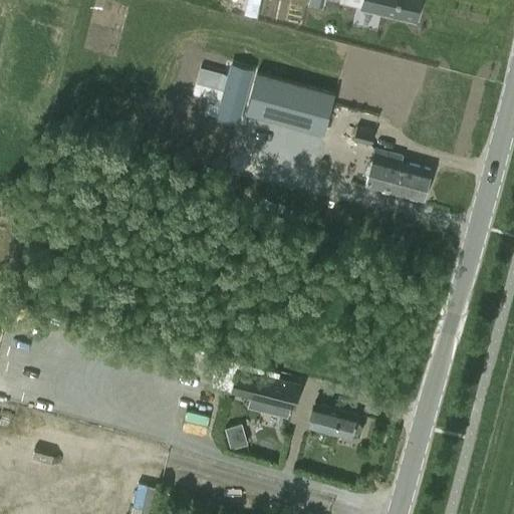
[(352,0),(351,7),(406,19),(409,0),(352,0)]
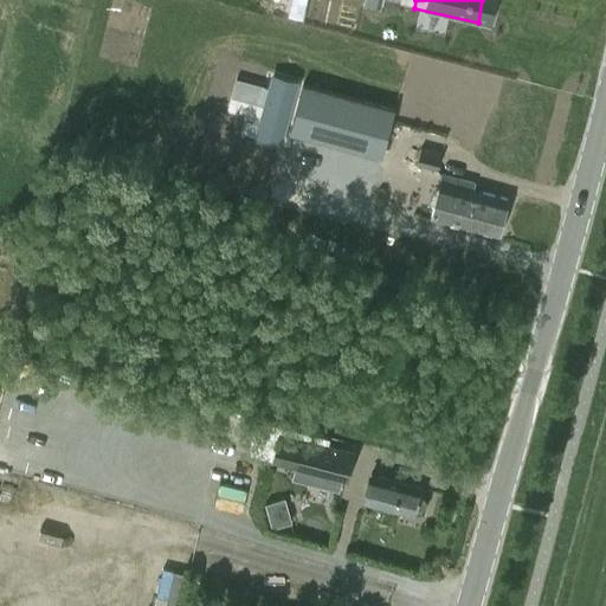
[(395,109),(304,84),(290,134),(381,158),(395,109)]
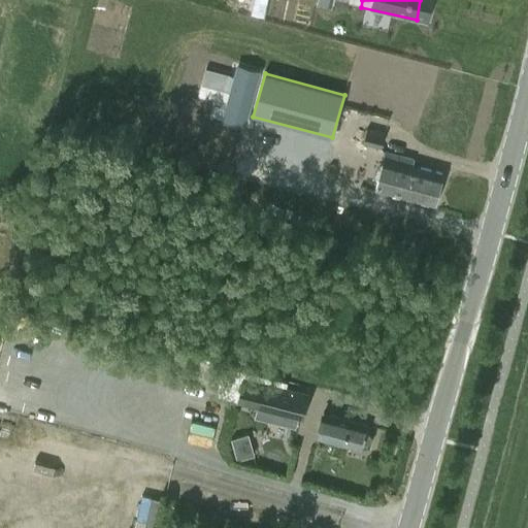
[(386,135),(367,131),(363,143),(382,150),(386,135)]
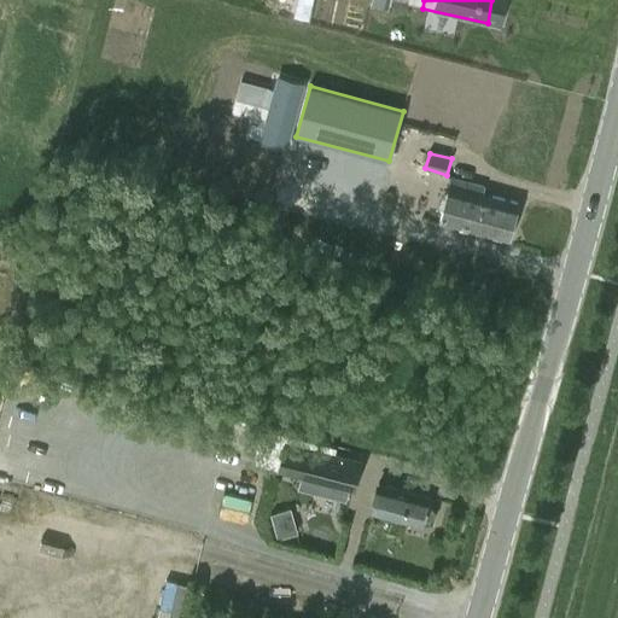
[(508,240),(517,207),(483,197),(485,186),(453,176),(449,190),(441,222),(508,240)]
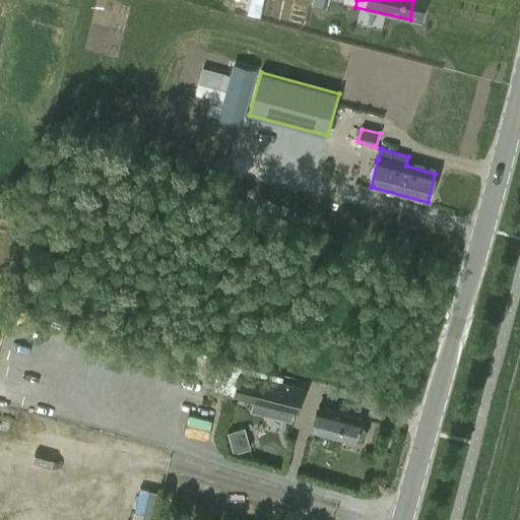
[(262,377),(219,366),(212,391),(255,401),(254,403),(296,413),(304,387),(262,377)]
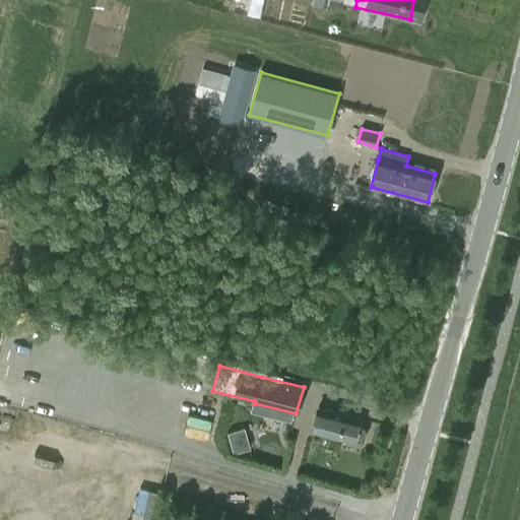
[(367,432),(361,426),(362,419),(320,408),(314,432),(355,444),(355,442),(364,440),(367,432)]
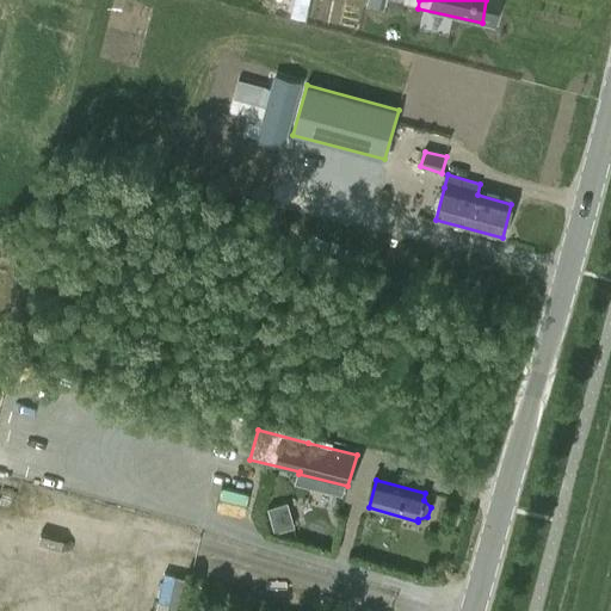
[(308,488),(303,507),(323,512),(328,493),(308,488)]
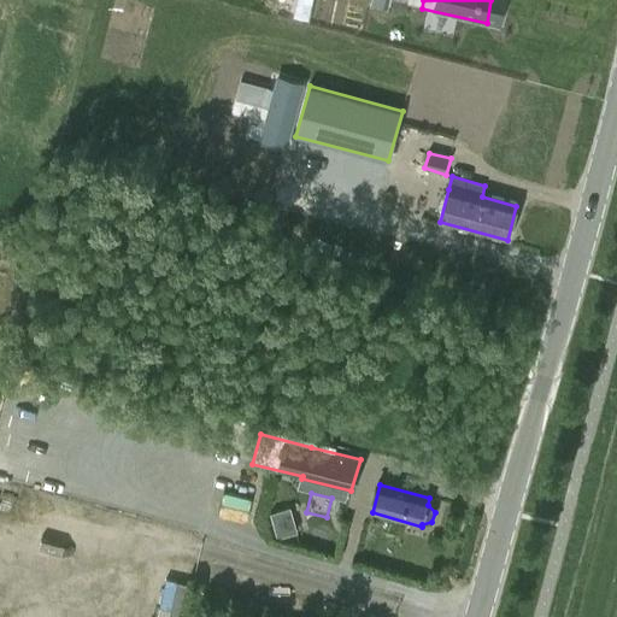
[(164,576),(154,616),(174,616),(183,581),(164,576)]
